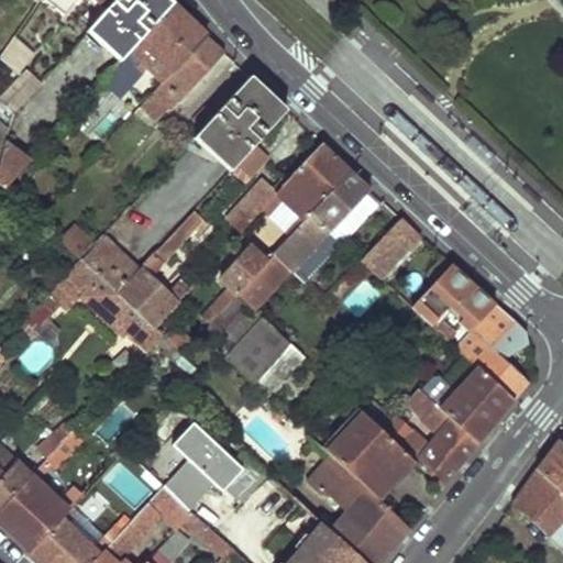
[(167,0),(116,0),(108,10),(89,33),(120,62),(131,50),(138,41),(172,3),(167,0)]
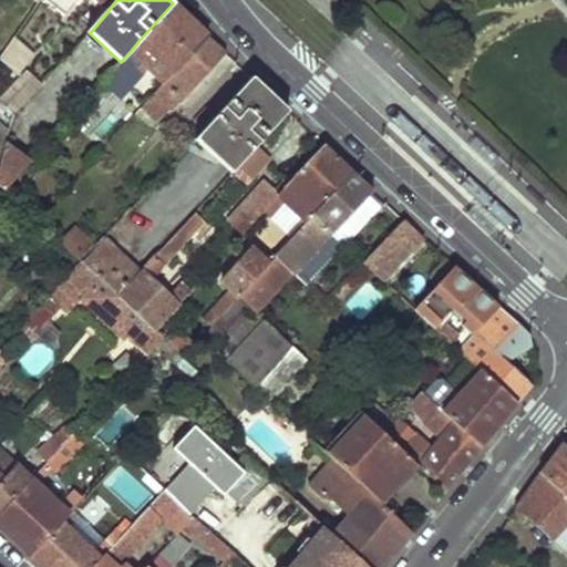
[(98,0),(109,10),(116,0),(98,0)]
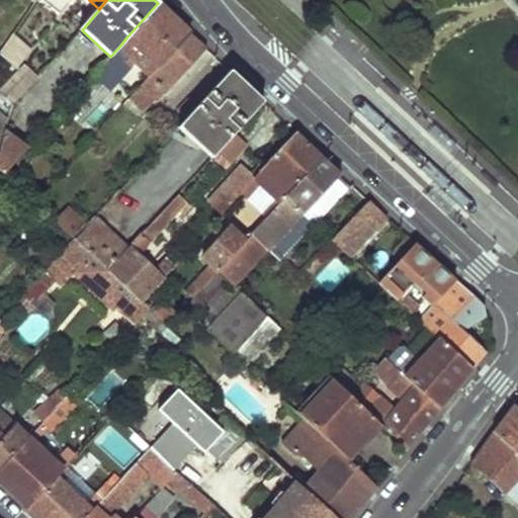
[(174,18),(158,3),(126,37),(159,68),(189,32),(174,18)]
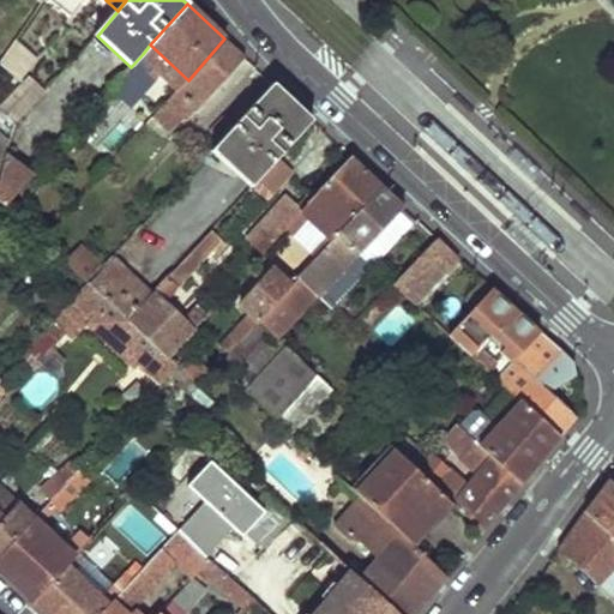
[(245,58),(224,38),(188,80),(132,140),(148,155),(192,109),(194,112),(245,58)]
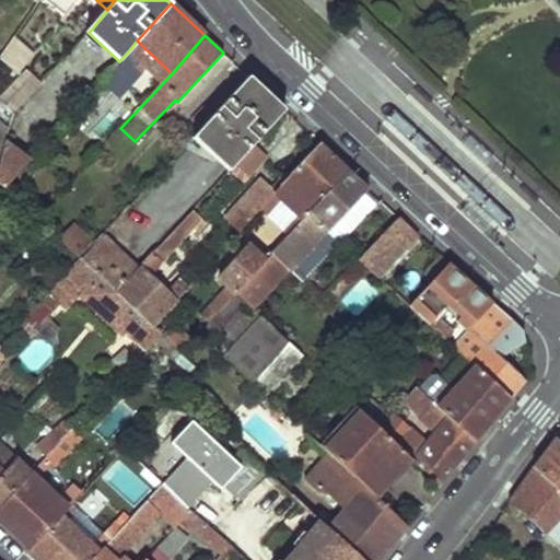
[(10,39),(0,59),(0,65),(22,76),(33,50),(10,39)]
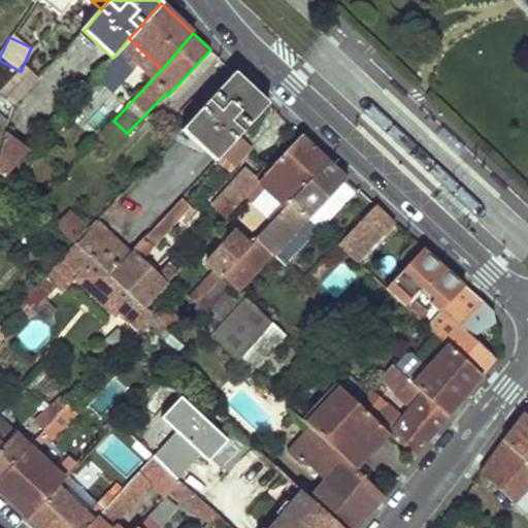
[(133,57),(123,46),(112,58),(95,76),(105,87),(133,57)]
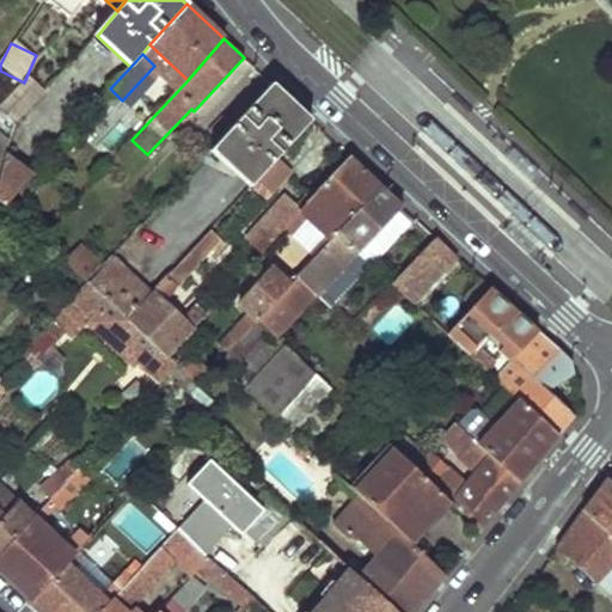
[(292,103),(271,84),(236,123),(214,146),(209,152),(250,189),(312,121),(292,103)]
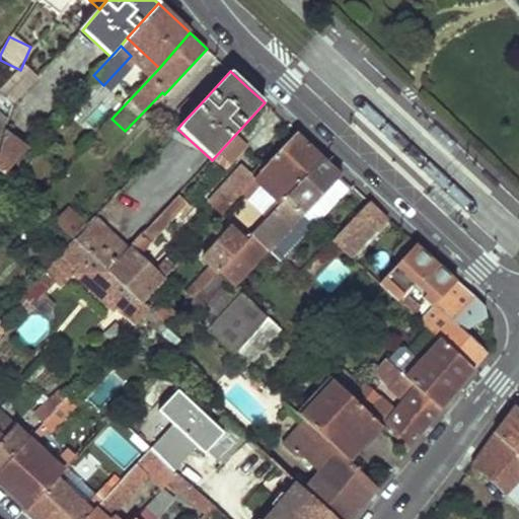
[(39,87),(25,76),(5,99),(18,110),(39,87)]
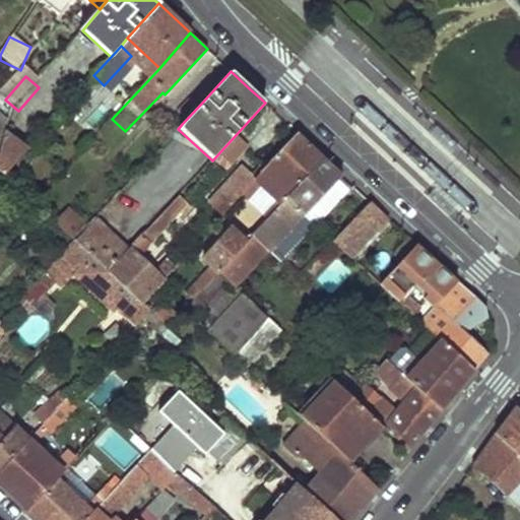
[(177,120),(182,124),(200,105),(191,96),(177,112),(181,116),(177,120)]
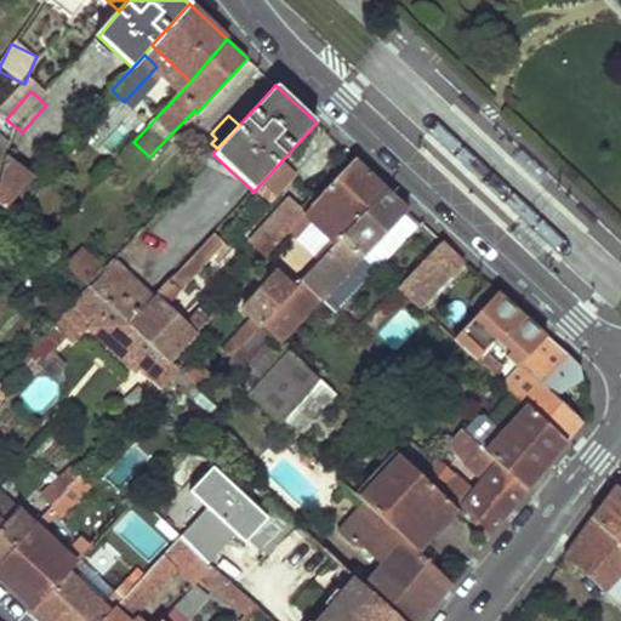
[(548,174),(522,149),(516,155),(511,160),(537,184),(542,180),(548,174)]
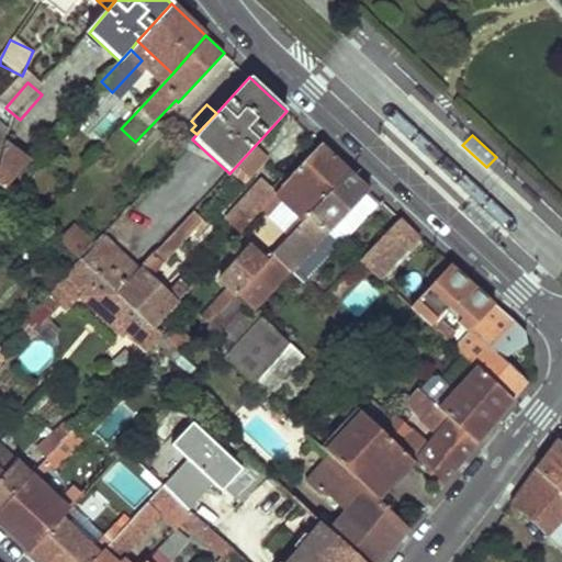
[(9,144),(0,165),(0,183),(3,188),(27,161),(9,144)]
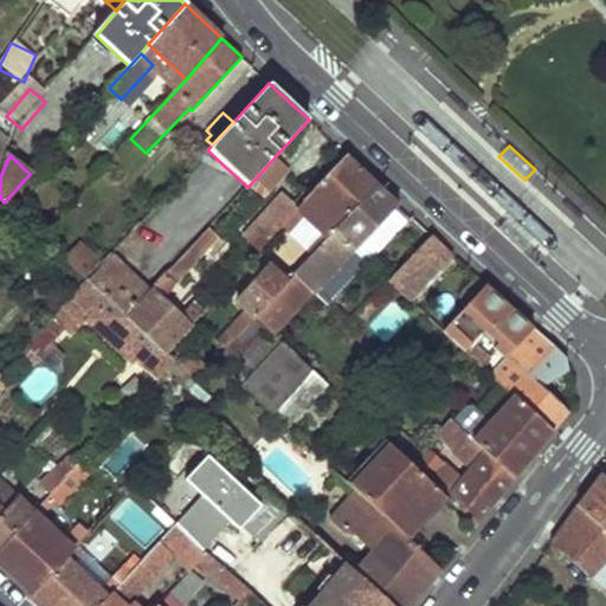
[(297,208),(284,221),(316,251),(378,184),(346,155),(297,208)]
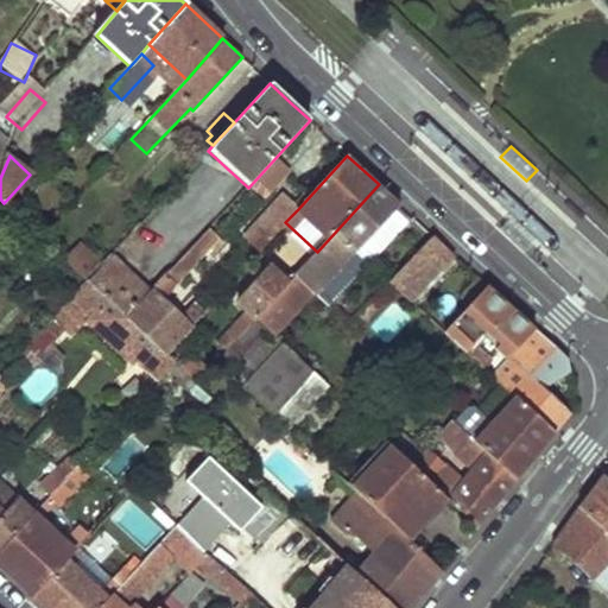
[(400,203),(379,184),(317,252),(298,273),(316,291),(321,286),(316,280),(320,277),(325,282),(354,249),(356,252),(400,203)]
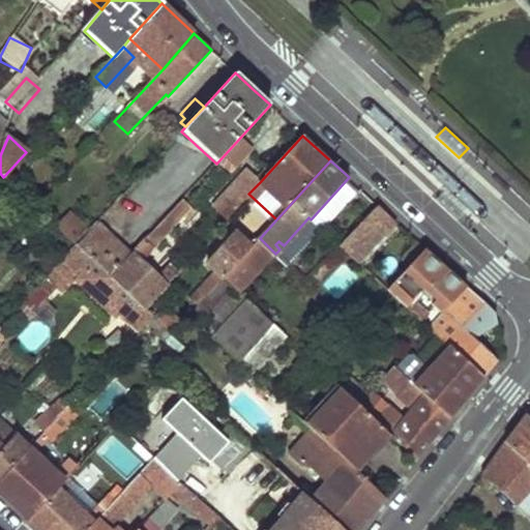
[(216,208),(227,218),(248,194),(260,182),(248,173),(216,208)]
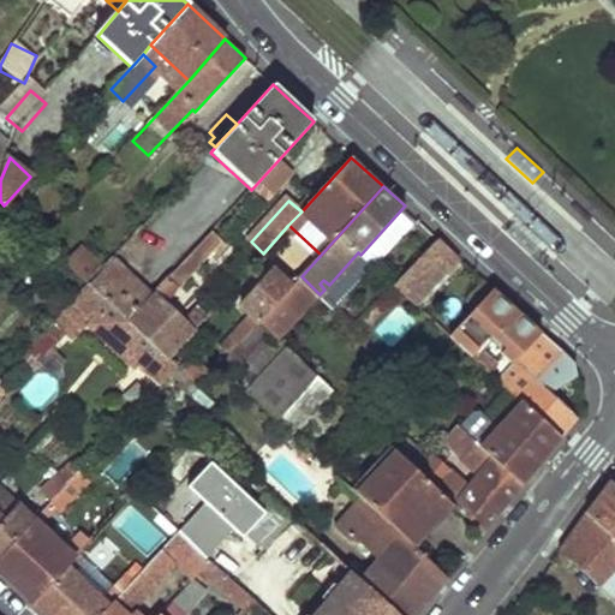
[(439,237),(394,285),(415,303),(459,256),(439,237)]
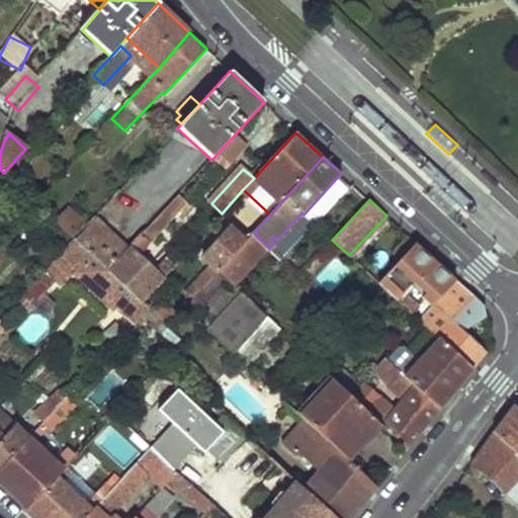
[(50,217),(75,239),(84,229),(60,206),(50,217)]
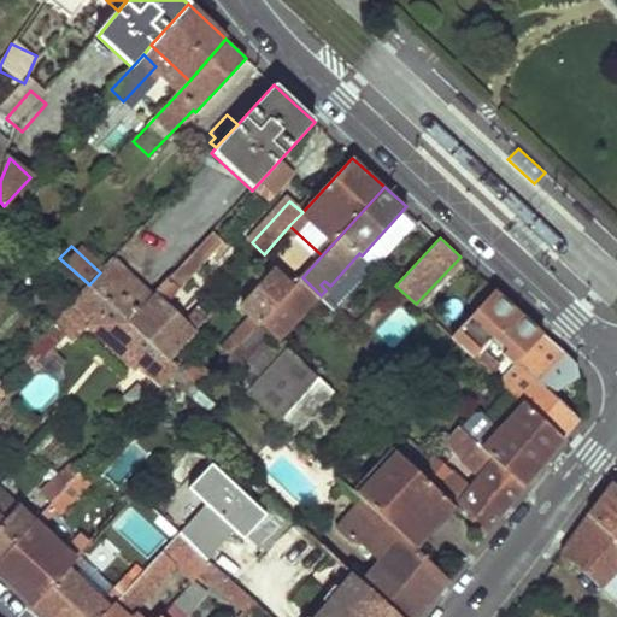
[(130,322),(170,358),(203,322),(193,313),(183,323),(164,306),(209,257),(198,247),(153,297),(130,322)]
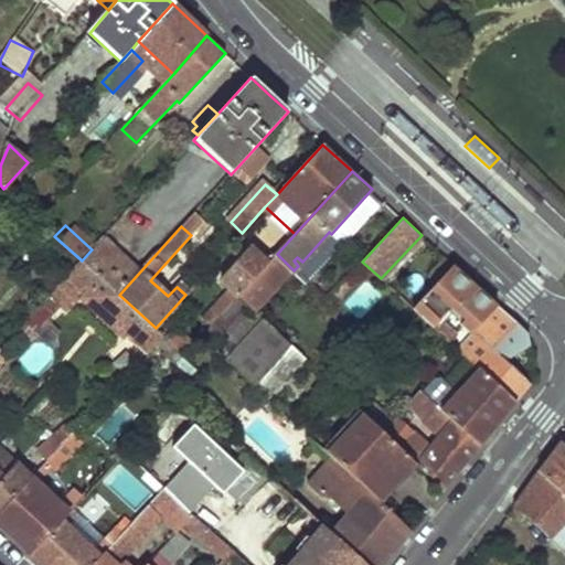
[(82,260),(119,295),(140,272),(103,237),(92,249),(82,260)]
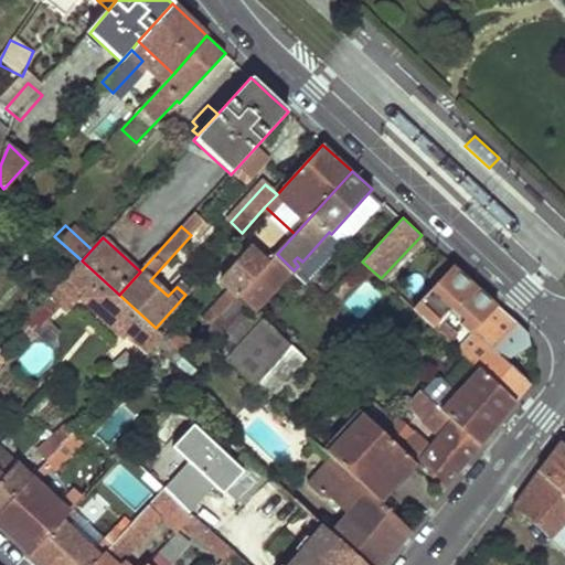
[(209,315),(216,321),(273,256),(256,240),(221,280),(230,289),(217,301),(220,302),(209,315)]
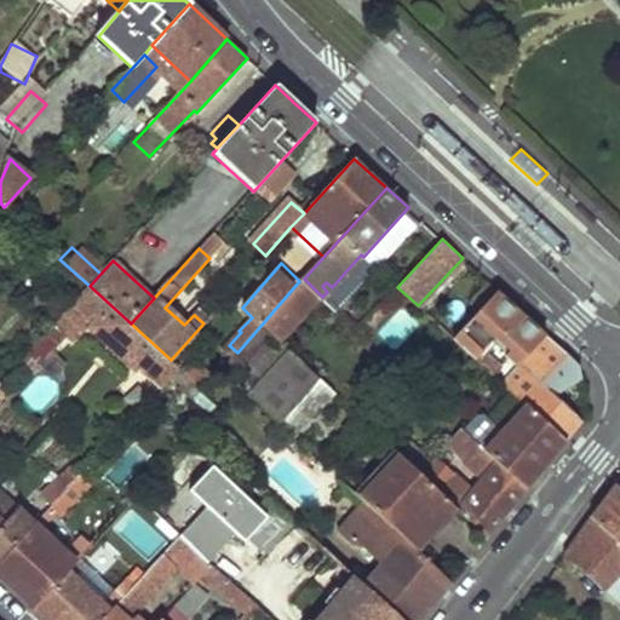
[(477,310),(497,290),(487,281),(468,300),(477,310)]
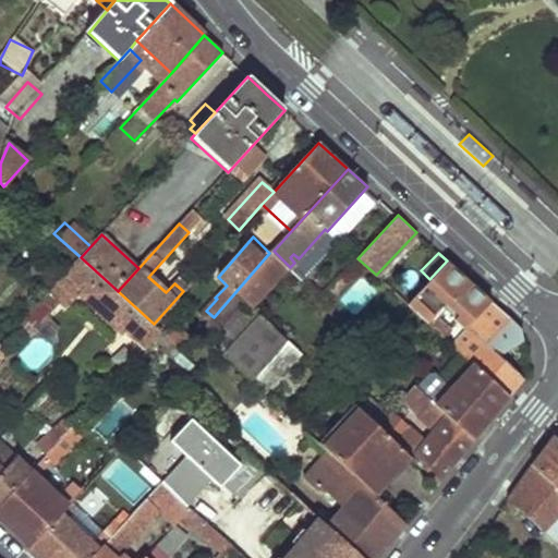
[(63,276),(145,349),(162,331),(154,324),(118,291),(81,257),(63,276)]
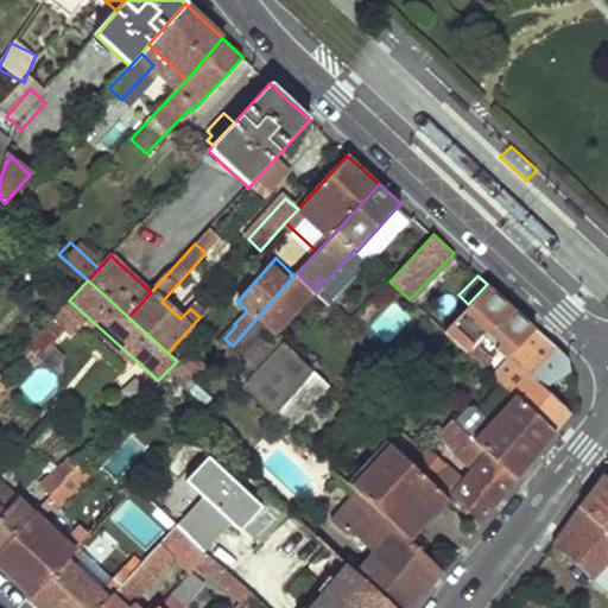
[(534,328),(487,284),(468,304),(443,331),(492,375),(499,368),(473,346),(481,336),(506,359),(534,328)]
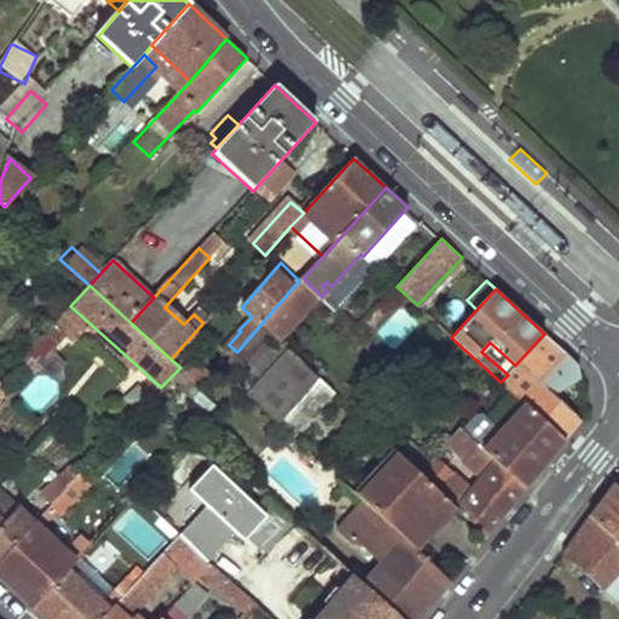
[(377,333),(394,348),(416,324),(399,308),(377,333)]
